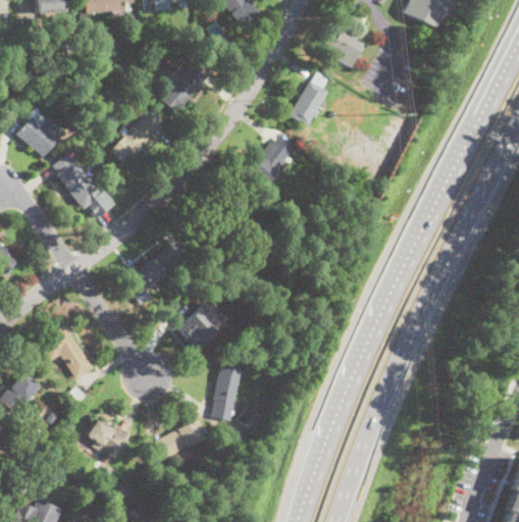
[(65,0),(66,11),(39,13),(38,0),(65,0)]
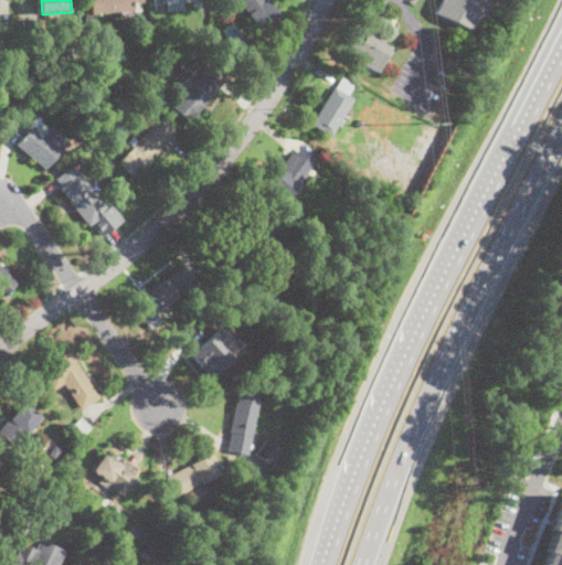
[(135,0),(136,10),(130,10),(131,19),(124,19),(123,11),(91,13),(88,0),(135,0)]
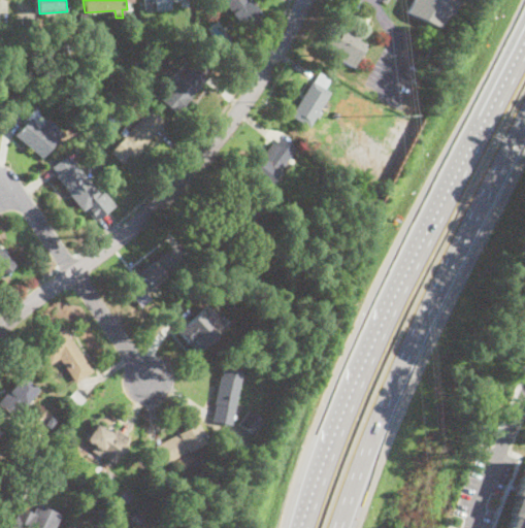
[(192,0),(193,1),(191,1),(191,5),(183,6),(183,1),(154,3),(154,11),(148,11),(146,0),(192,0)]
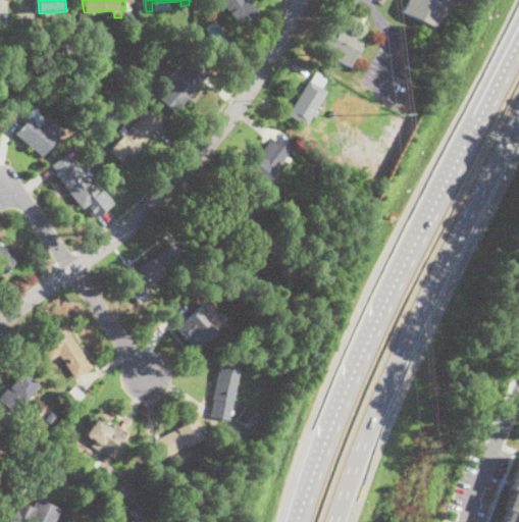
[(250,0),(262,16),(245,30),(222,0),(250,0)]
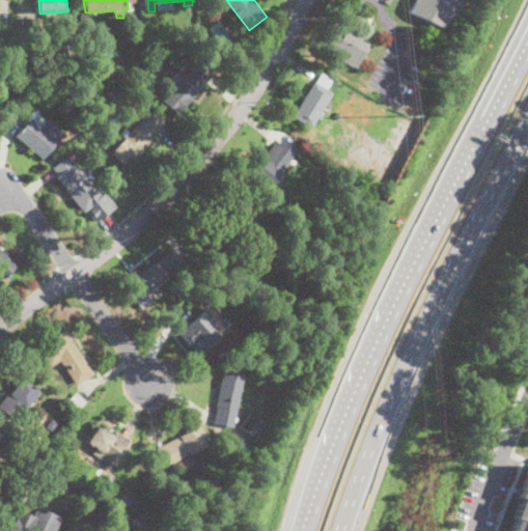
[(463,0),(461,4),(454,1),(453,4),(459,7),(453,17),(450,16),(443,29),(411,12),(417,0),(463,0)]
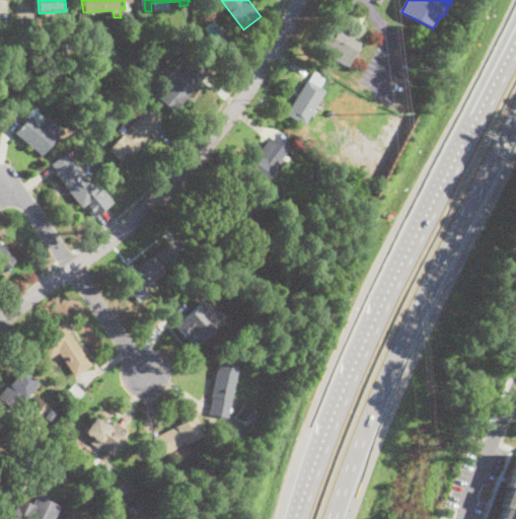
[(40,34),(25,35),(24,20),(39,19),(40,34)]
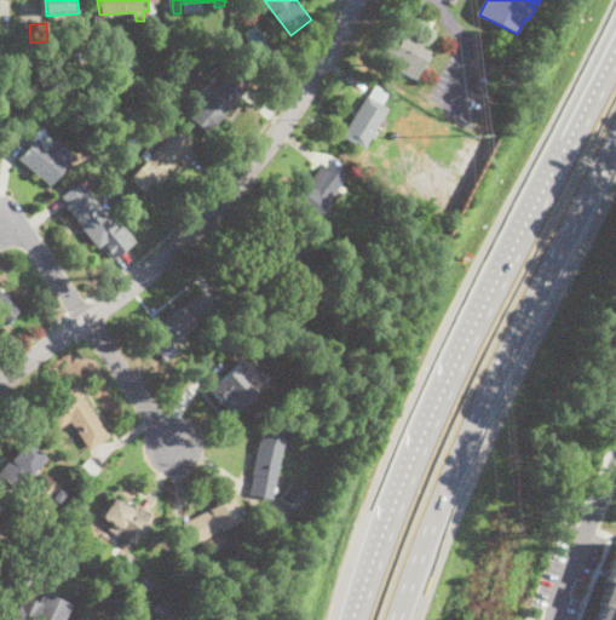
[(407,30),(425,40),(421,47),(431,52),(415,80),(378,58),(393,30),(403,36),(407,30)]
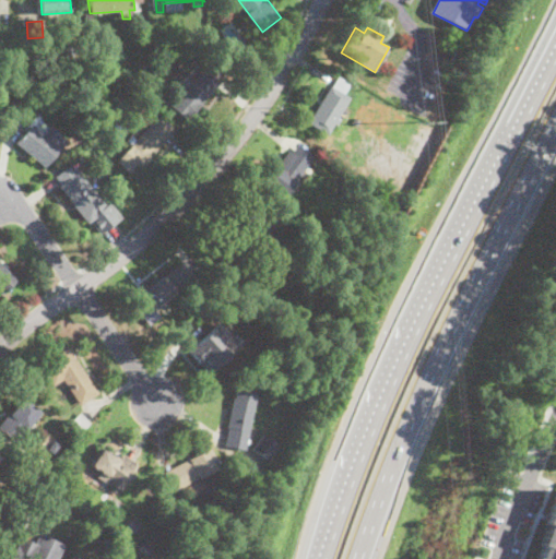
[(193,116),(178,102),(215,61),(231,75),(193,116)]
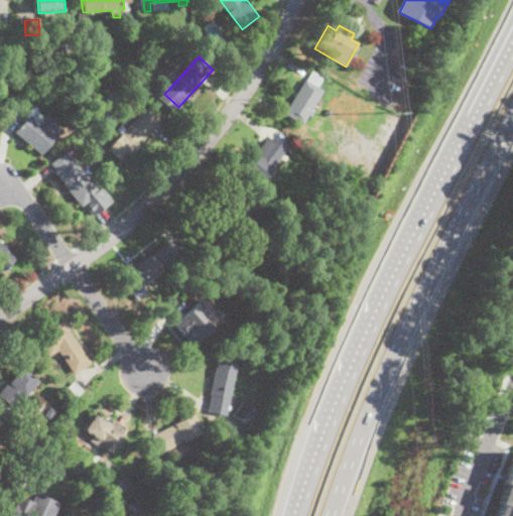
[(147,67),(140,75),(130,66),(137,57),(147,67)]
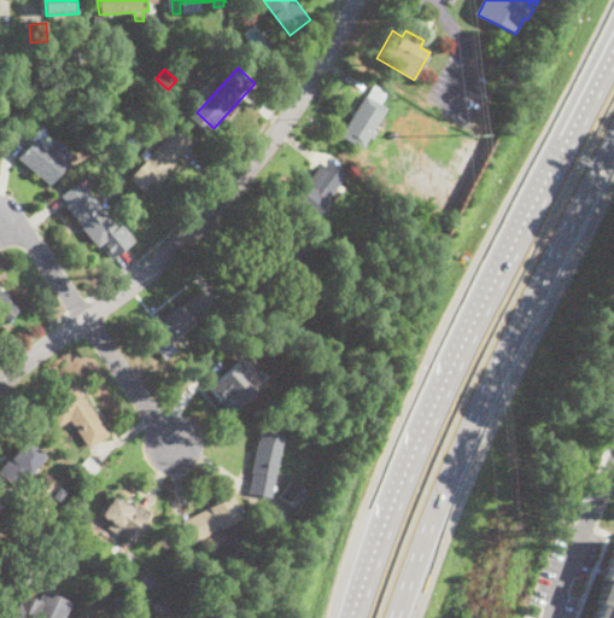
[(384,129),(378,139),(373,136),(367,146),(346,133),(370,97),(389,109),(378,126),(384,129)]
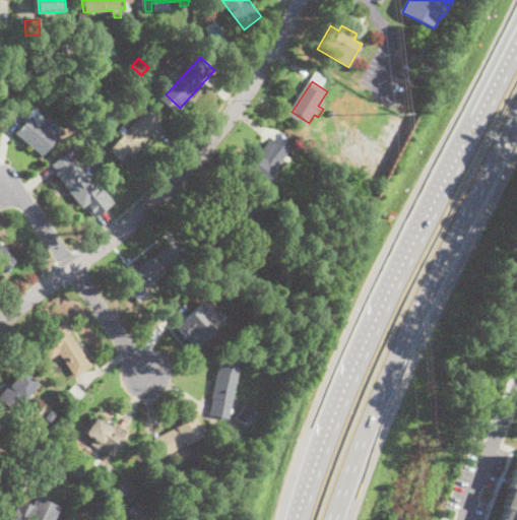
[(70,95),(64,102),(59,96),(65,90),(70,95)]
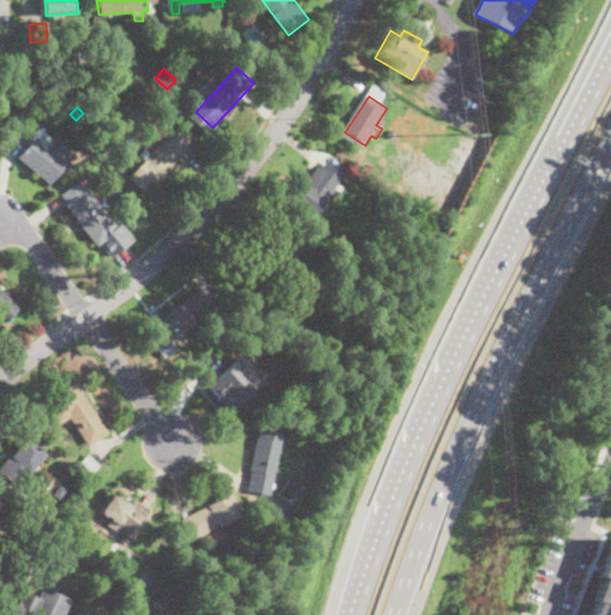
[(149,192),(132,175),(179,127),(196,144),(149,192)]
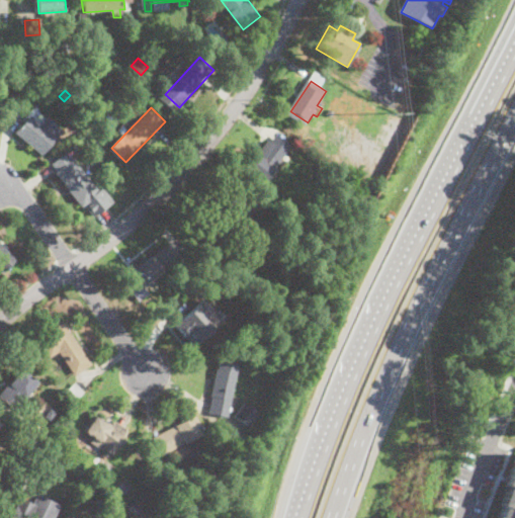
[(119,123),(110,133),(98,121),(107,111),(119,123)]
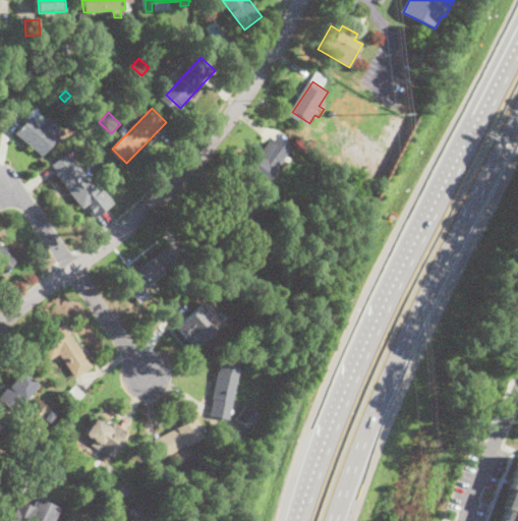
[(15,131),(42,155),(63,130),(47,116),(41,123),(31,115),(15,131)]
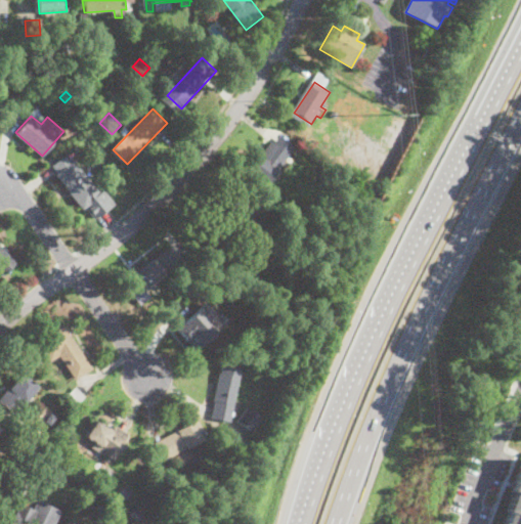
[(296,148),(268,185),(252,172),(264,156),(262,155),(273,141),(276,143),(281,137),(296,148)]
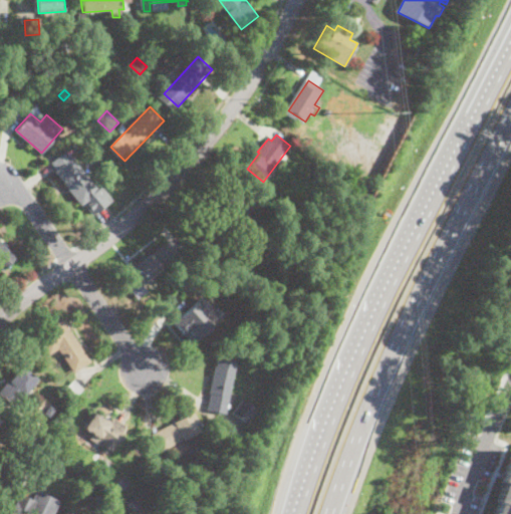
[(73,158),(100,192),(82,206),(69,189),(70,189),(56,172),(59,169),(54,163),(68,152),(73,158)]
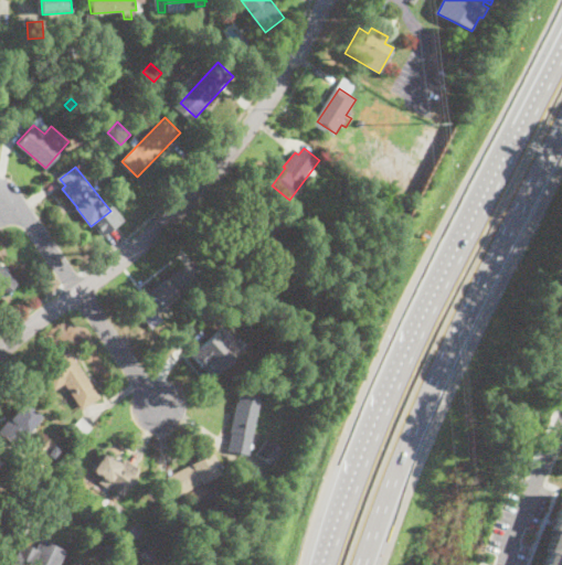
[(98,171),(93,176),(89,171),(95,167),(98,171)]
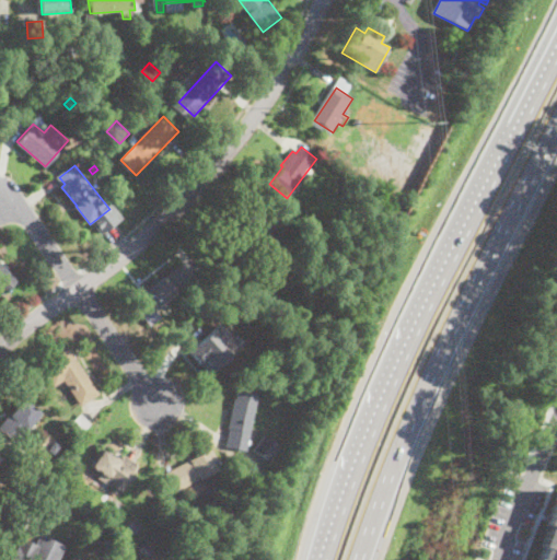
[(0,264),(18,281),(4,295),(0,291),(0,264)]
